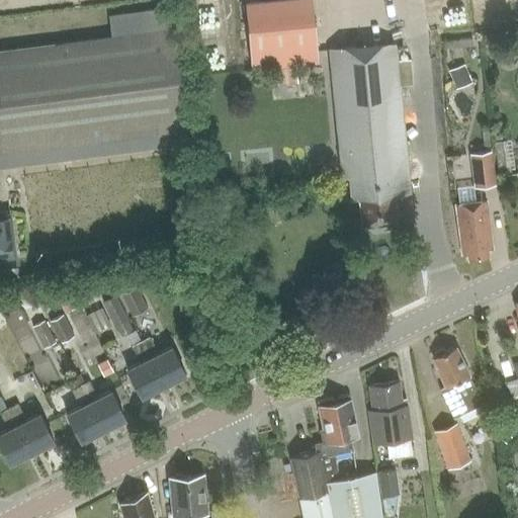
[(279,0),(246,3),(252,71),(273,69),(297,67),(318,65),(313,0),(279,0)]
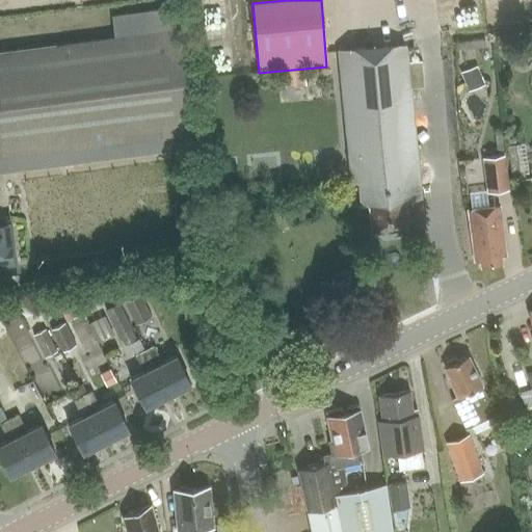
[(115,36),(0,50),(0,157),(192,133),(176,7),(112,16),(115,36)]
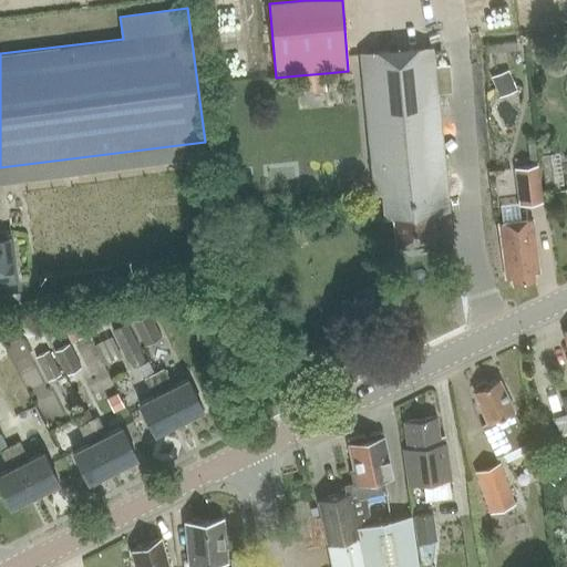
[(517,40),(486,43),(487,52),(518,49),(517,40)]
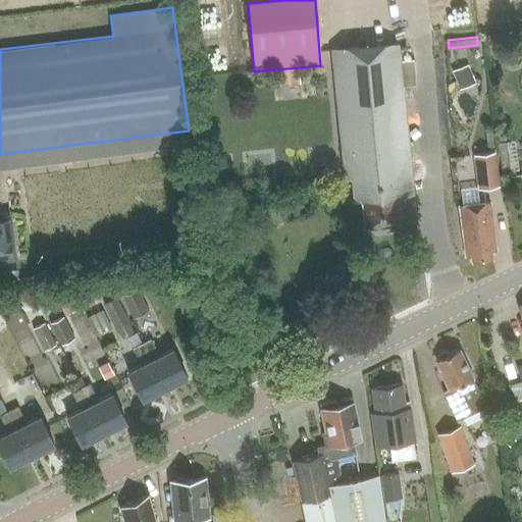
[(401,43),(333,49),(345,180),(352,179),(354,202),(364,202),(366,227),(402,224),(399,199),(415,197),(405,87),(417,86),(414,59),(403,60),(401,43)]
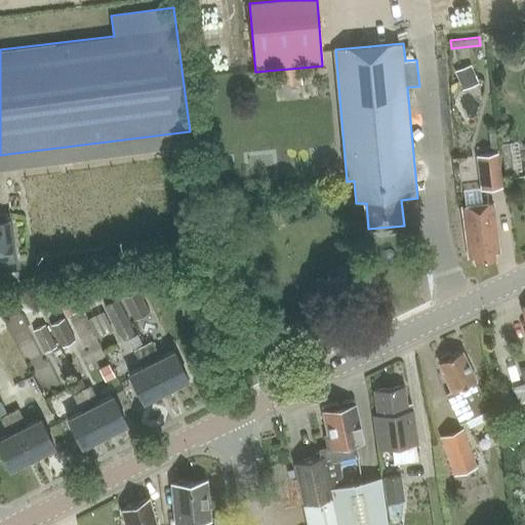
[(505,43),(496,55),(506,62),(514,49),(505,43)]
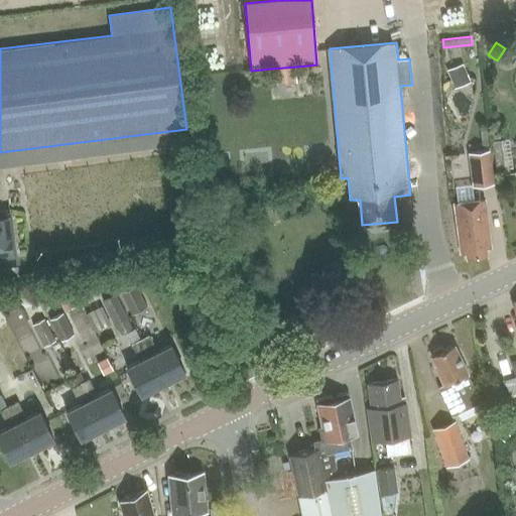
[(447,71),(456,89),(470,83),(463,65),(447,71)]
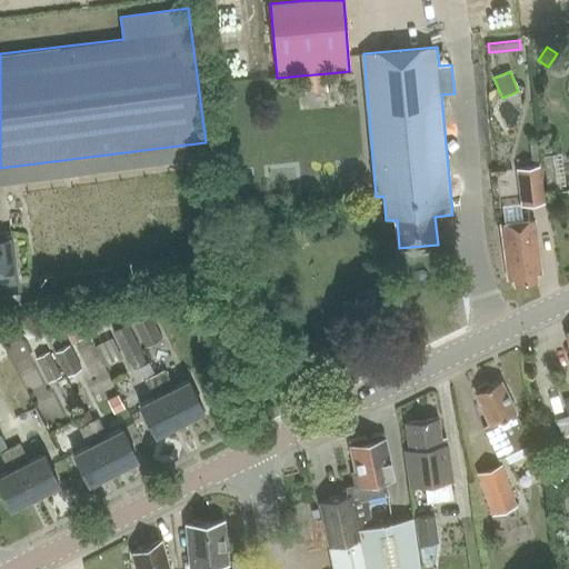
[(327,73),(300,76),(302,93),(328,91),(327,73)]
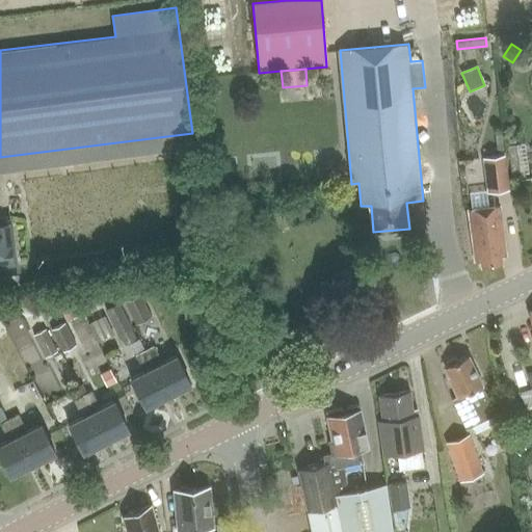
[(524,144),(515,145),(520,175),(528,174),(524,144)]
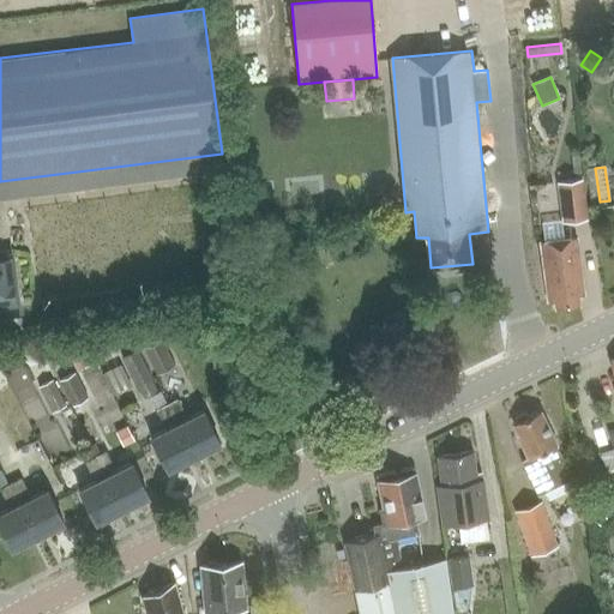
[(600,202),(595,168),(585,169),(591,203),(600,202)]
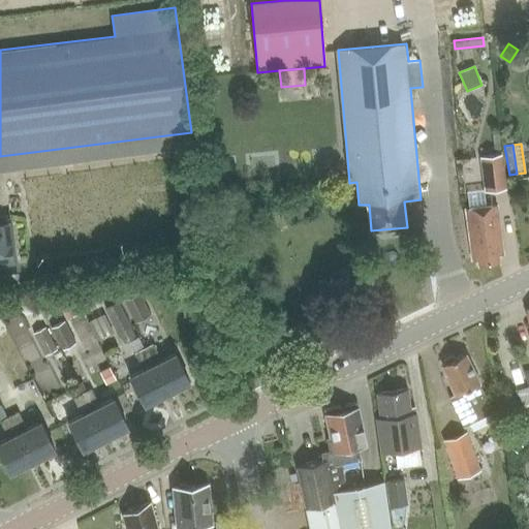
[(506,189),(502,156),(480,158),(485,192),(506,189)]
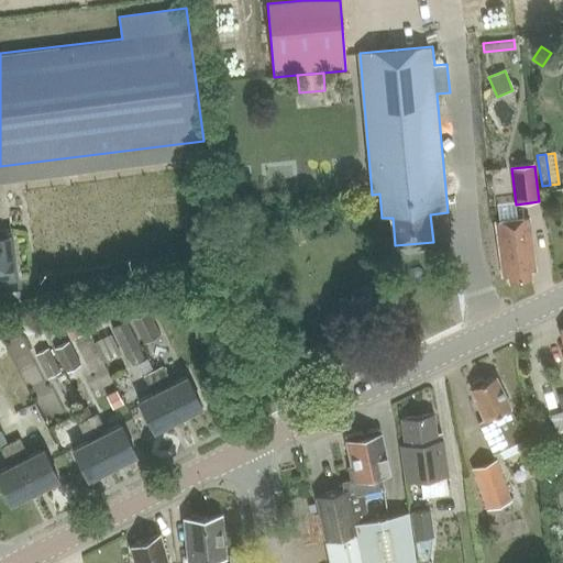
[(531,272),(538,271),(531,219),(498,223),(506,277),(510,276),(511,283),(532,279),(531,272)]
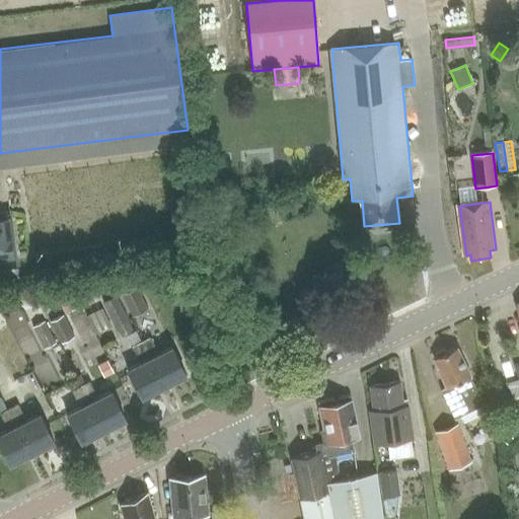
[(10,242),(7,217),(0,217),(0,253),(1,254),(1,257),(15,255),(13,241),(10,242)]
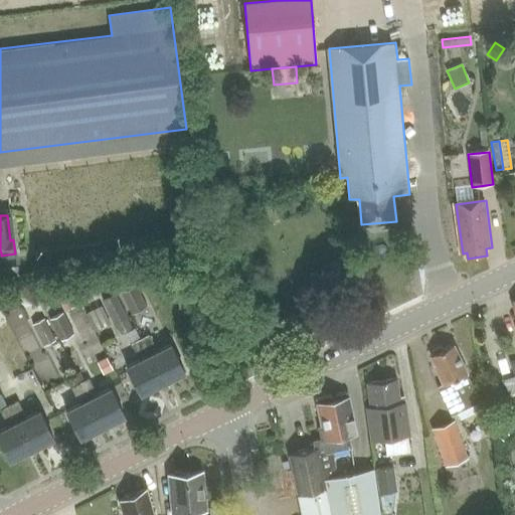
[(146,306),(136,286),(122,293),(132,313),(146,306)]
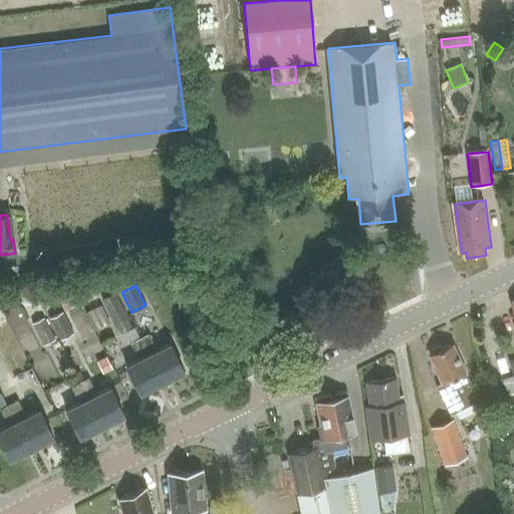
[(180,309),(192,308),(190,291),(178,292),(180,309)]
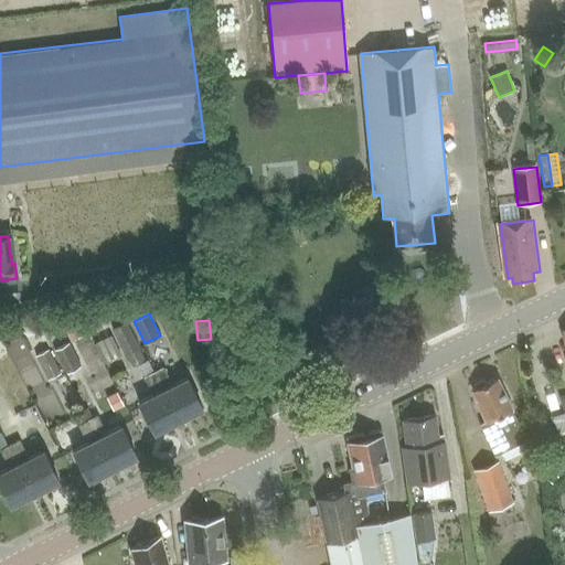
[(113,330),(132,369),(147,361),(127,322),(113,330)]
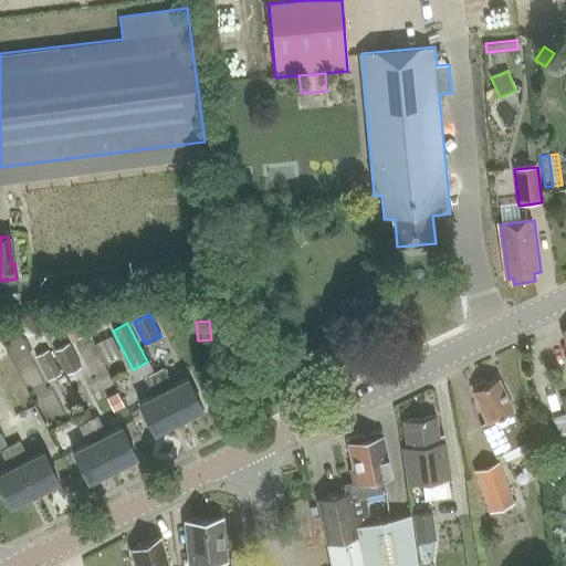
[(81,367),(69,344),(55,352),(67,374),(81,367)]
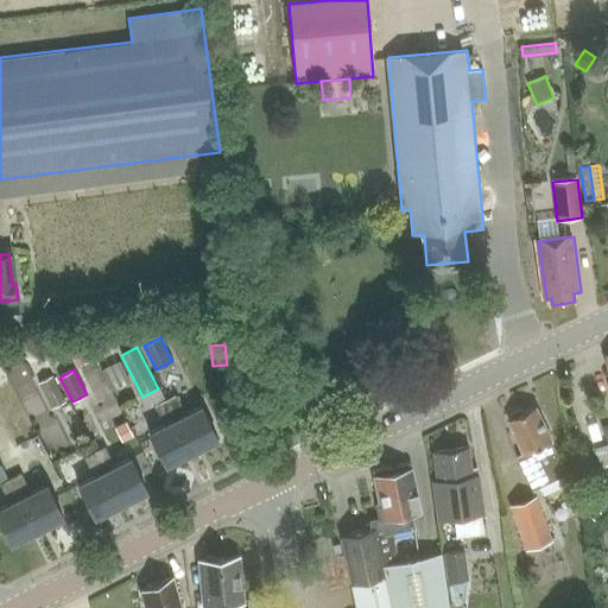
[(67,401),(52,377),(39,384),(54,409),(67,401)]
